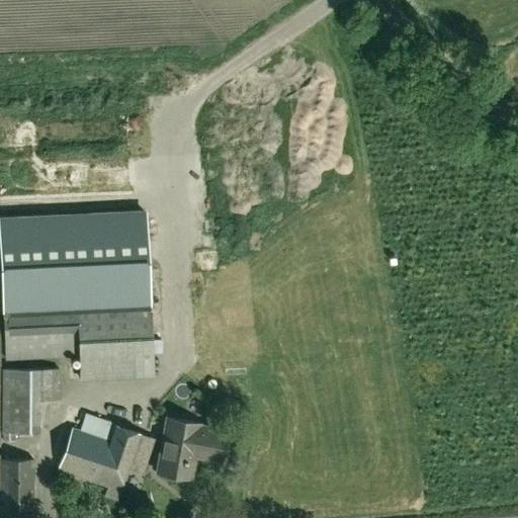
[(146,209),(0,216),(0,236),(6,359),(80,355),(81,376),(154,372),(146,209)]
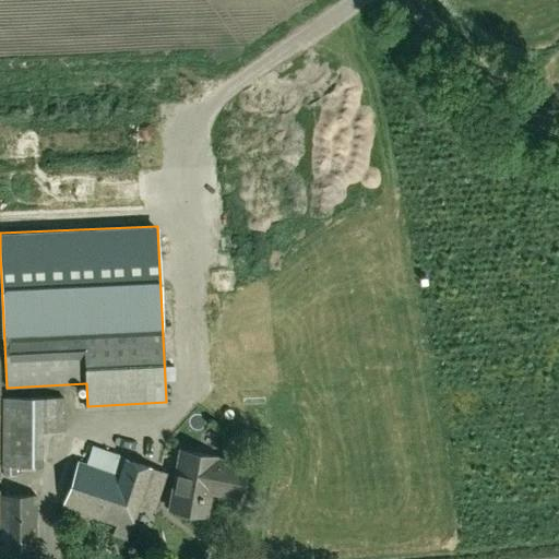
[(64,429),(66,396),(45,395),(44,429),(64,429)]
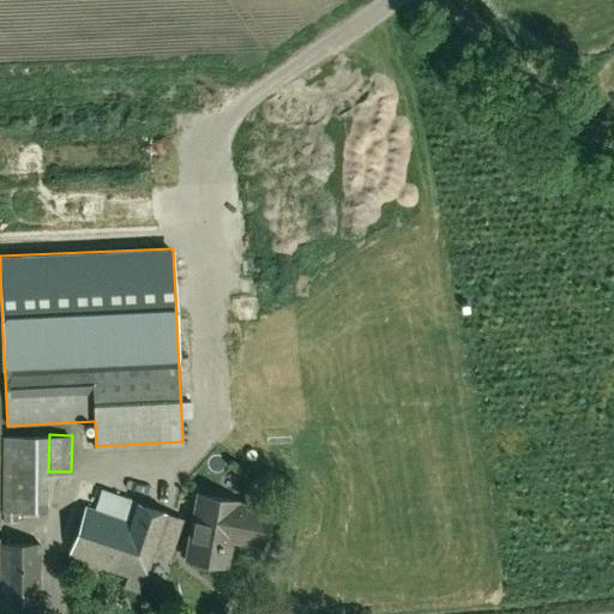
[(167,512),(138,503),(101,491),(95,510),(85,506),(68,555),(144,581),(167,512)]
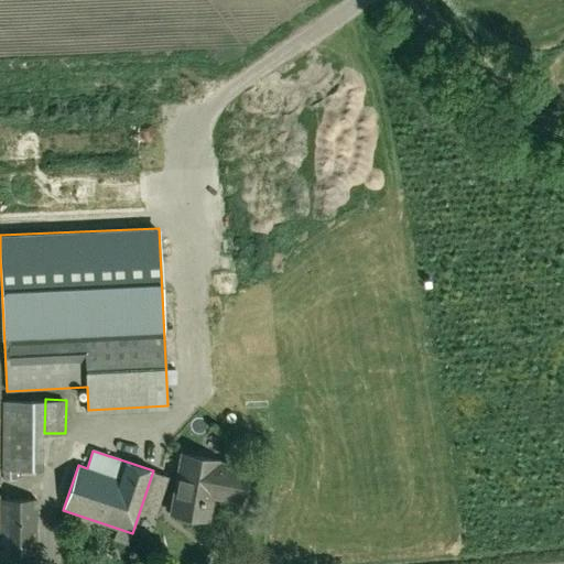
[(213,498),(241,503),(243,494),(245,494),(249,468),(219,463),(220,461),(182,454),(171,513),(208,520),(213,498)]
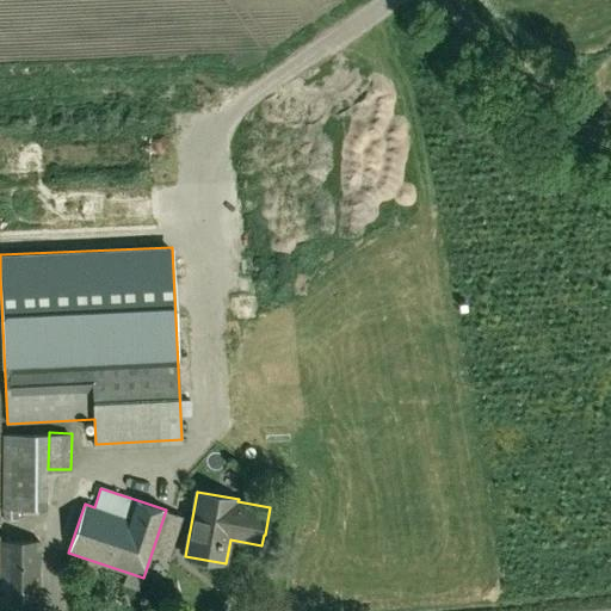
[(2,518),(18,518),(18,507),(2,507),(2,518)]
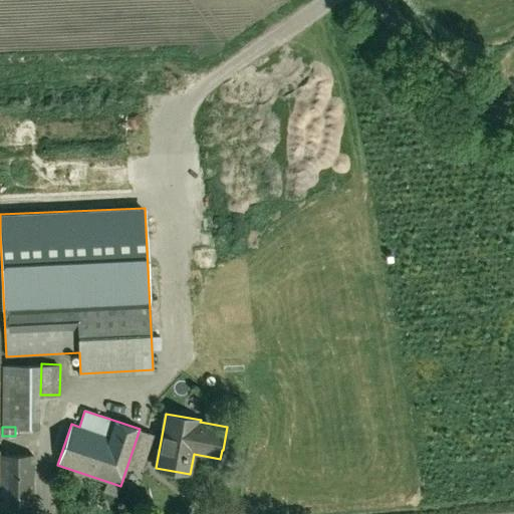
[(31,513),(32,455),(1,455),(0,513),(31,513)]
